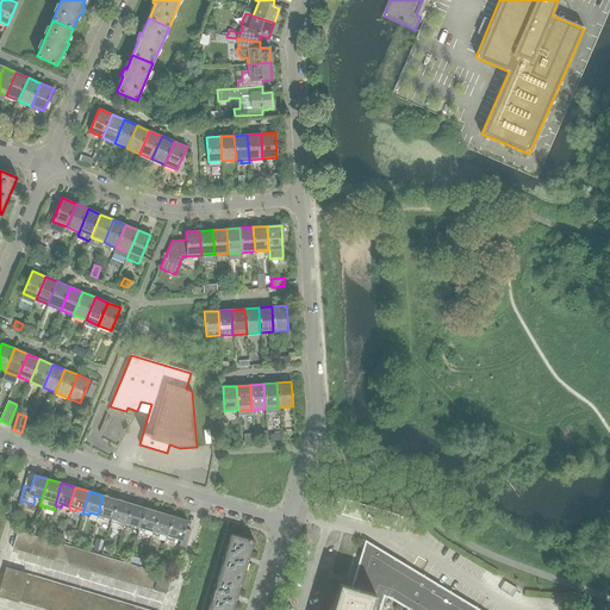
[(104,516),(111,518),(117,499),(103,496),(98,515),(97,517),(103,520),(104,516)]
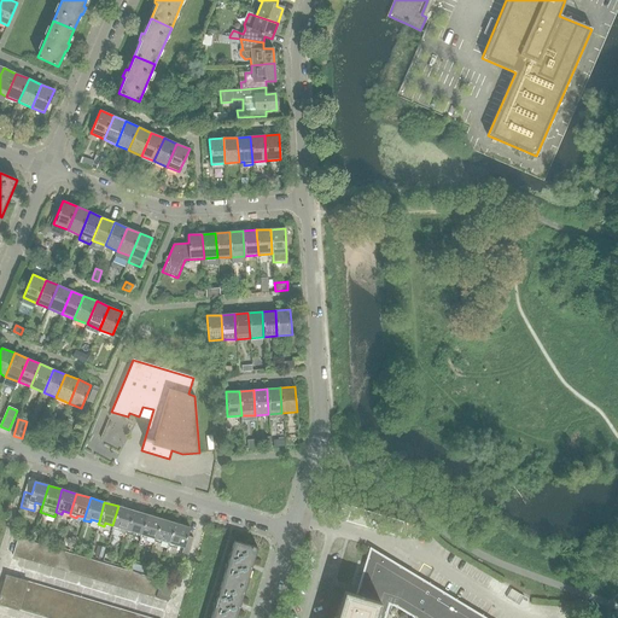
[(118,528),(127,530),(133,511),(118,506),(112,525),(111,529),(117,530),(118,528)]
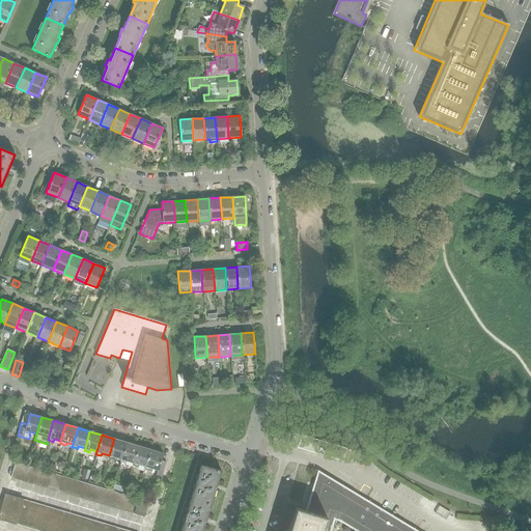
[(114,457),(120,458),(126,442),(114,439),(109,455),(108,457),(114,459),(114,457)]
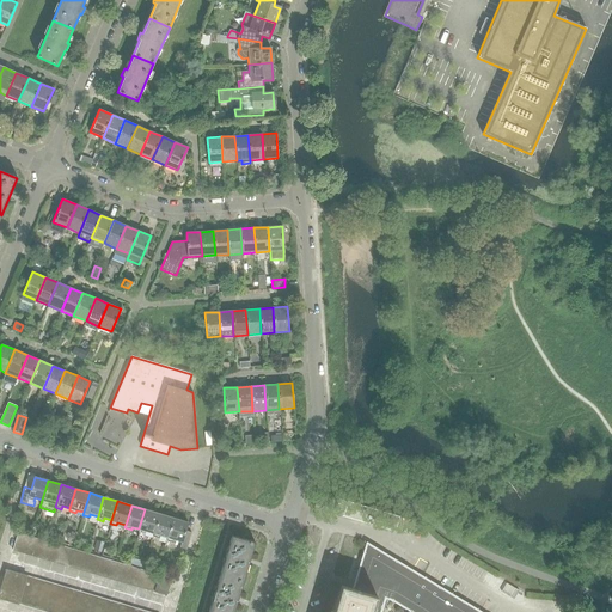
[(146,531),(153,533),(159,514),(145,509),(139,528),(139,531),(145,533),(146,531)]
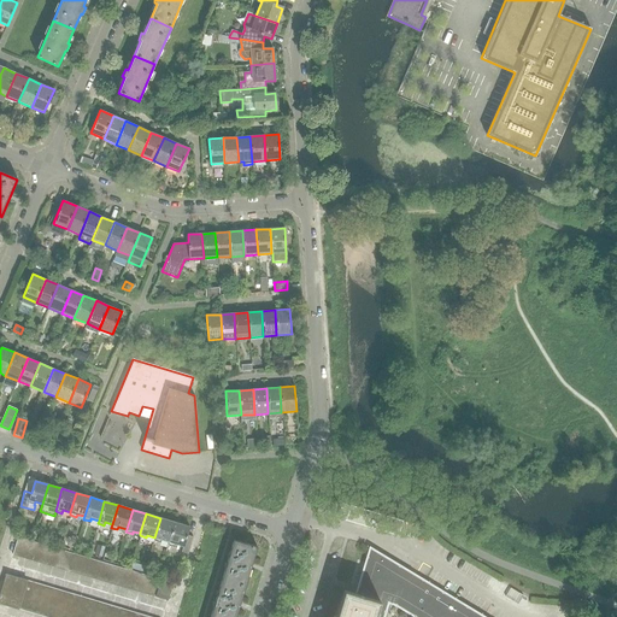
[(160,539),(169,541),(174,522),(160,518),(154,538),(153,540),(160,541),(160,539)]
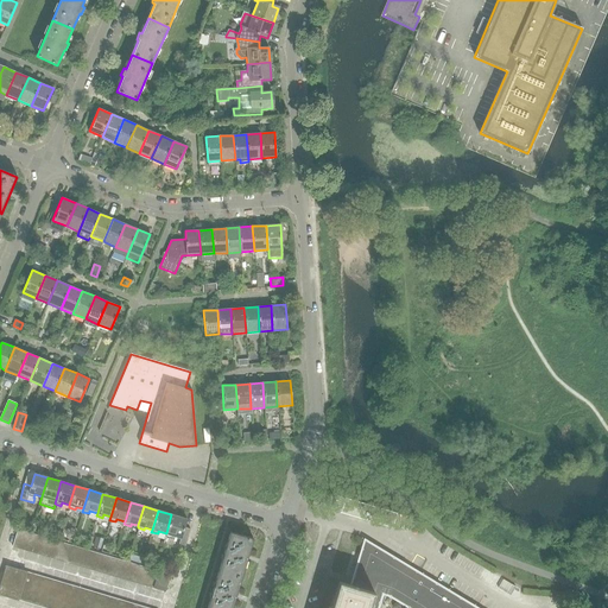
[(190,530),(184,527),(187,519),(171,514),(166,533),(165,536),(171,538),(172,536),(181,538),(179,544),(185,546),(190,530)]
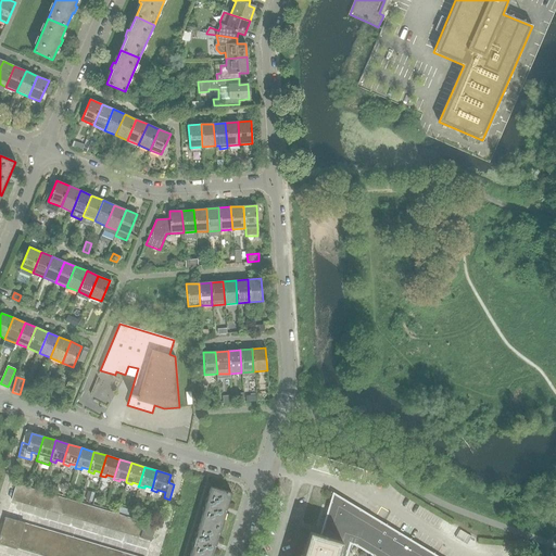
[(211,485),(210,487),(200,521),(220,527),(231,491),(211,485)]
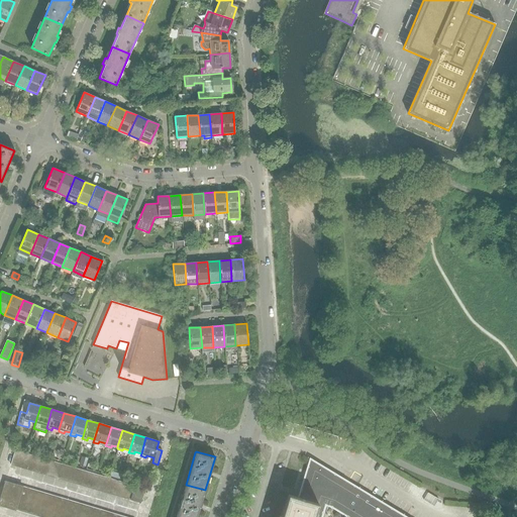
[(19,453),(13,452),(10,464),(15,467),(19,453)]
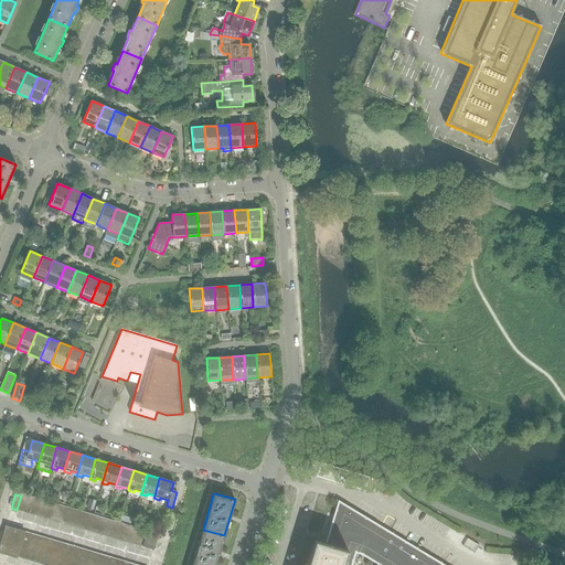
[(23,512),(28,498),(21,496),(17,510),(23,512)]
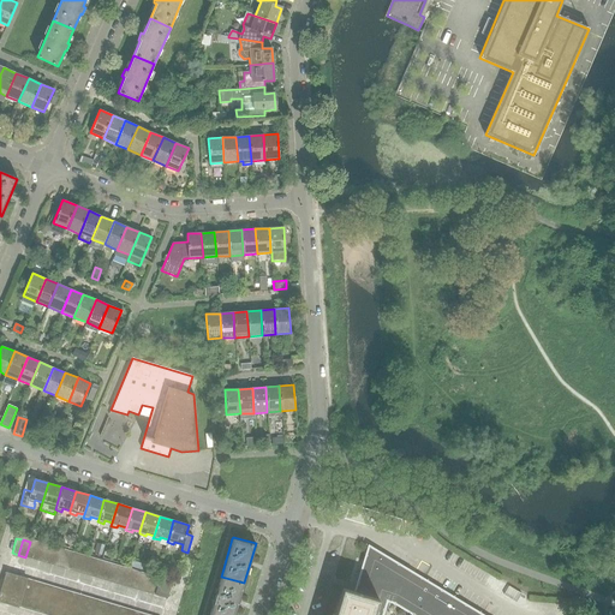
[(33,559),(36,544),(30,542),(25,557),(33,559)]
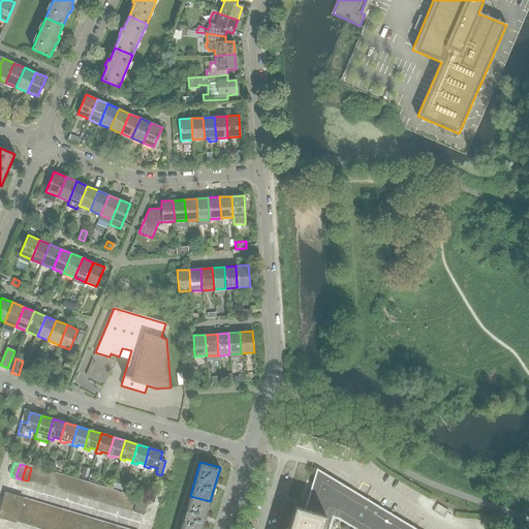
[(33,483),(37,470),(31,468),(28,480),(33,483)]
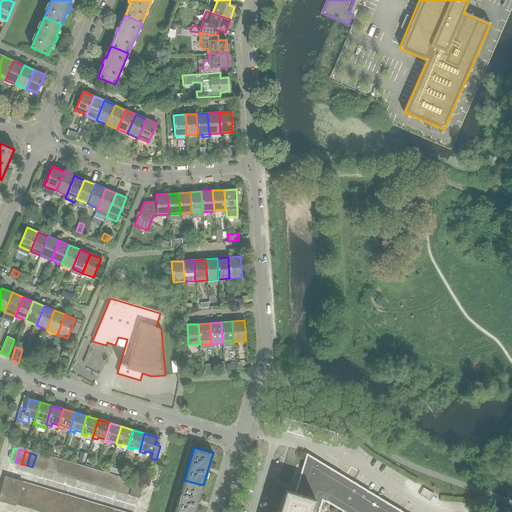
[(403,511),(307,454),(295,493),(285,489),(278,511),(403,511)]
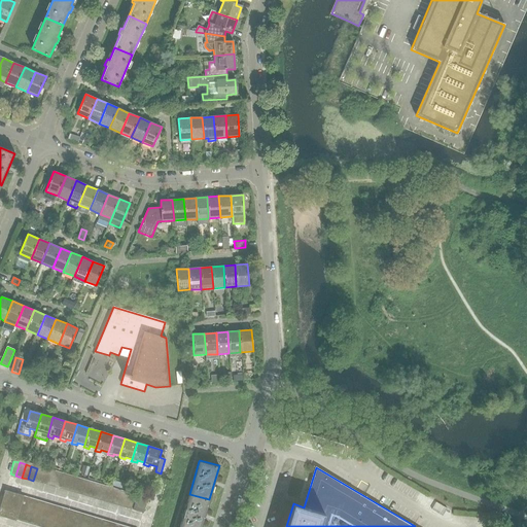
[(39,483),(43,469),(37,468),(33,481),(39,483)]
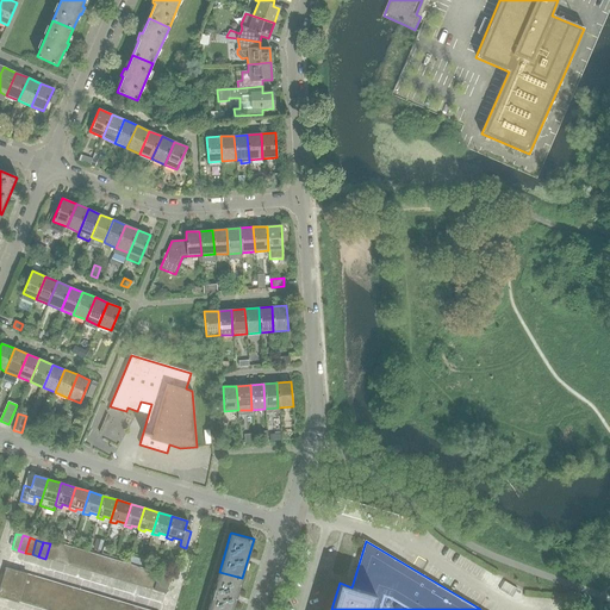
[(53,560),(56,546),(50,543),(45,559),(53,560)]
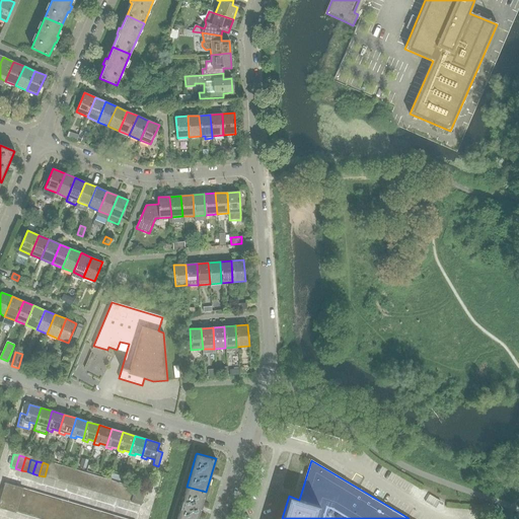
[(50,478),(54,466),(48,464),(45,476),(50,478)]
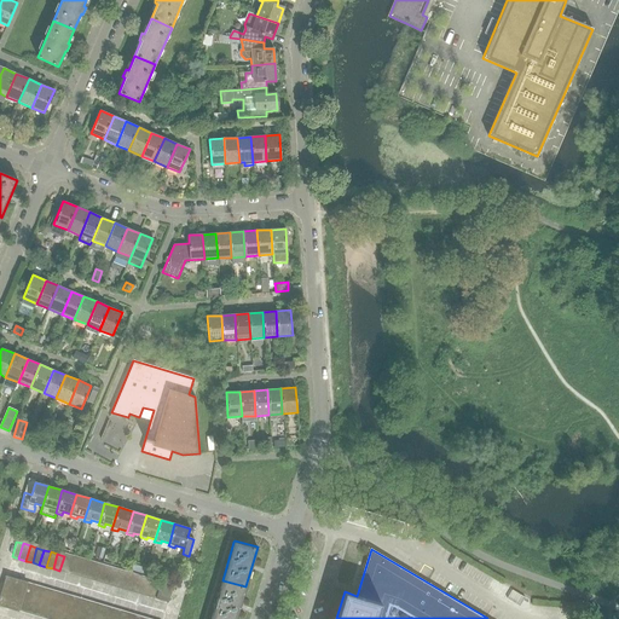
[(67,573),(70,557),(64,556),(59,571),(67,573)]
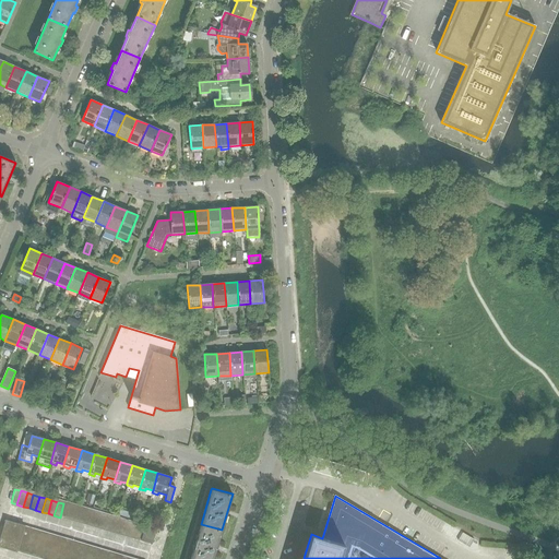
[(66,519),(70,506),(63,503),(60,518),(66,519)]
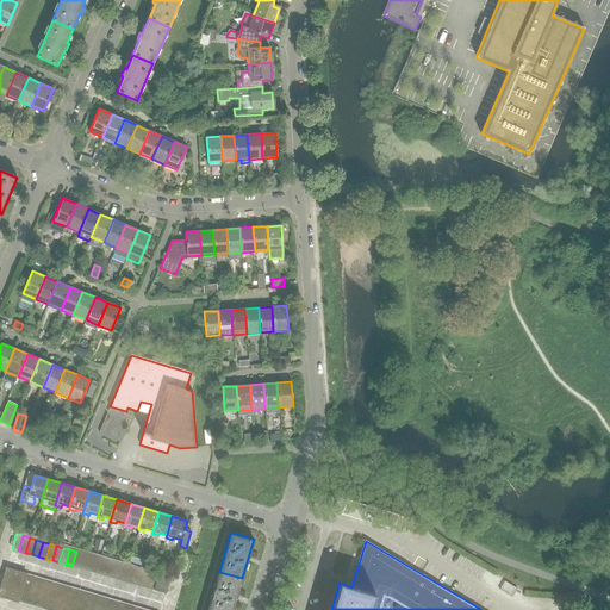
[(79,568),(83,554),(76,552),(72,566),(79,568)]
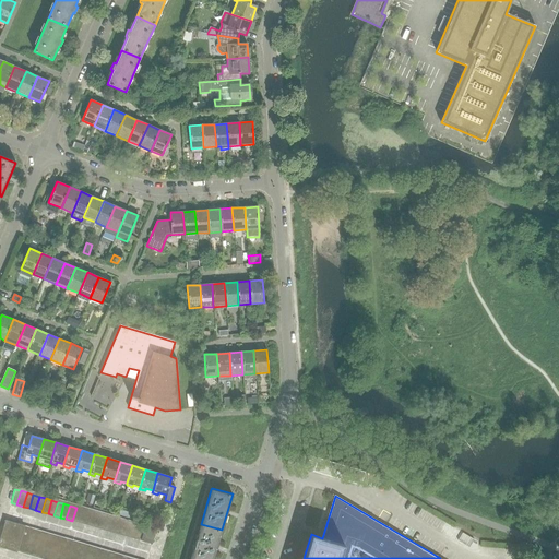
[(79,523),(82,509),(76,508),(72,521),(79,523)]
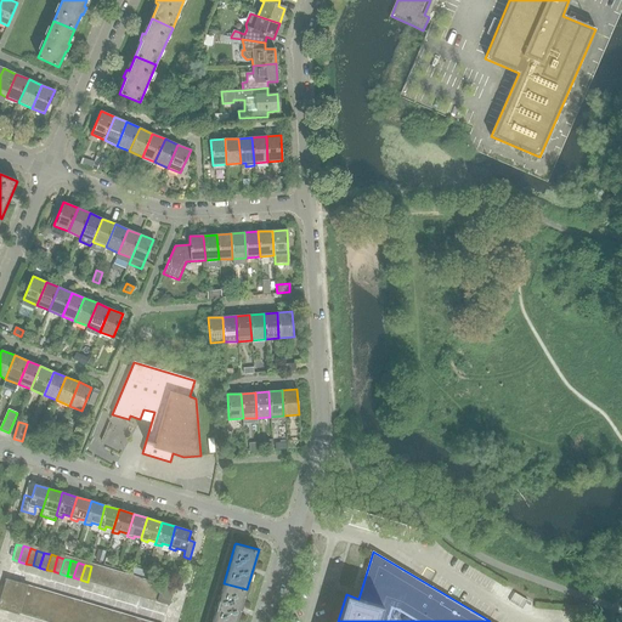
[(94,583),(99,569),(91,566),(88,582),(94,583)]
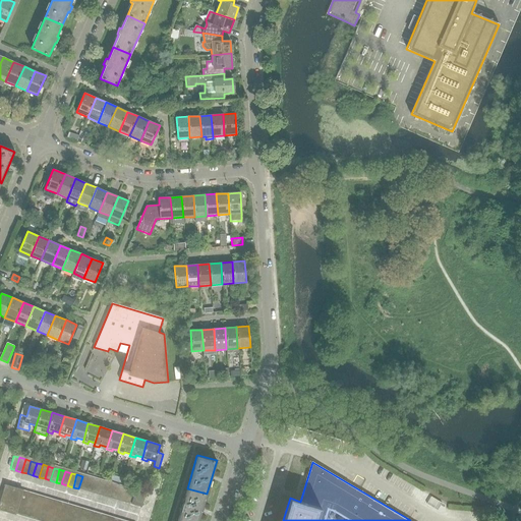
[(84,490),(89,478),(82,476),(78,488),(84,490)]
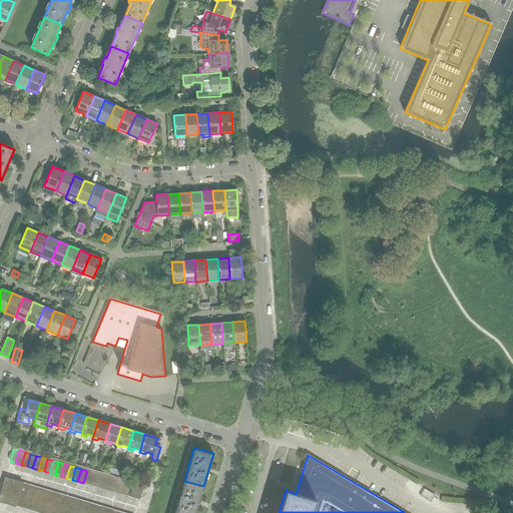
[(89,485),(92,472),(87,471),(83,483),(89,485)]
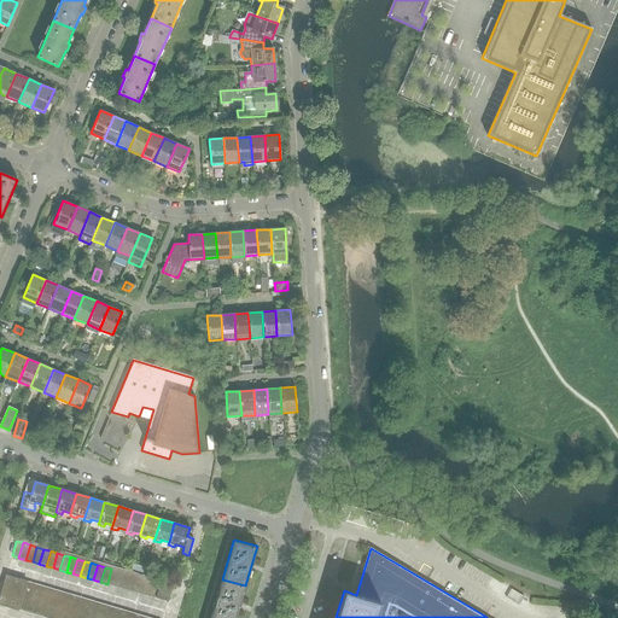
[(114,586),(118,571),(111,569),(108,584),(114,586)]
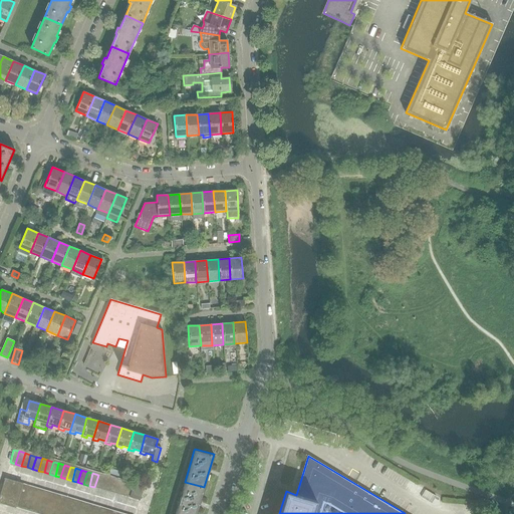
[(100,489),(104,477),(98,475),(94,487),(100,489)]
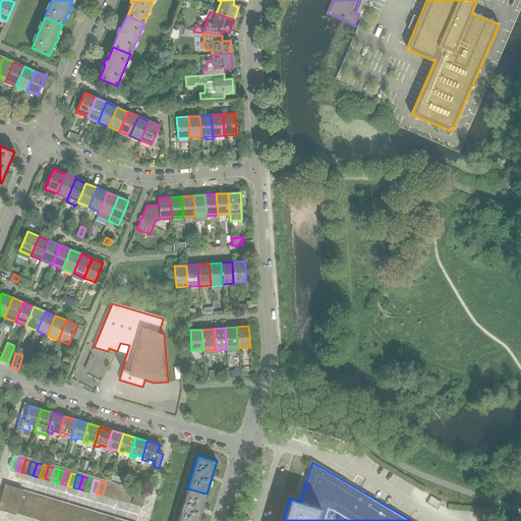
[(108,498),(111,484),(106,483),(102,496),(108,498)]
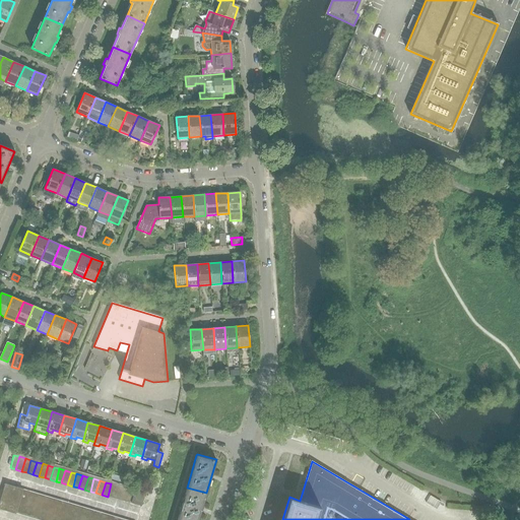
[(113,498),(117,485),(111,483),(108,497),(113,498)]
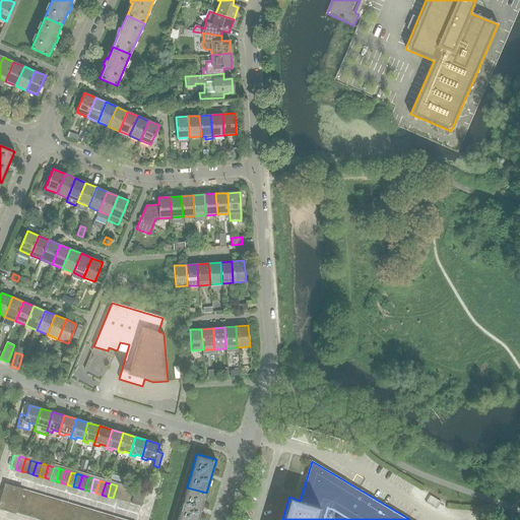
[(0,509),(15,514),(19,502),(22,490),(5,484),(0,499),(0,509)]
